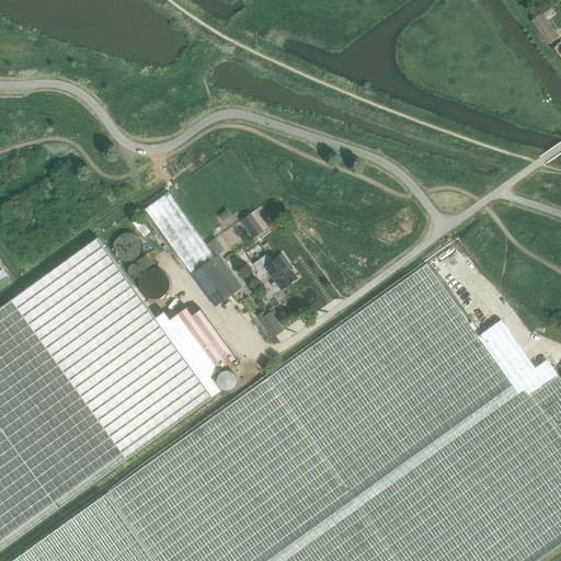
[(531,21),(548,44),(559,36),(542,13),(531,21)]
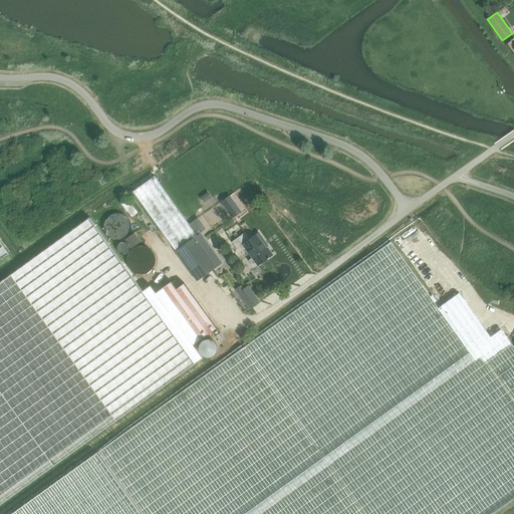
[(155,177),(134,192),(176,250),(196,236),(197,235),(155,177)]
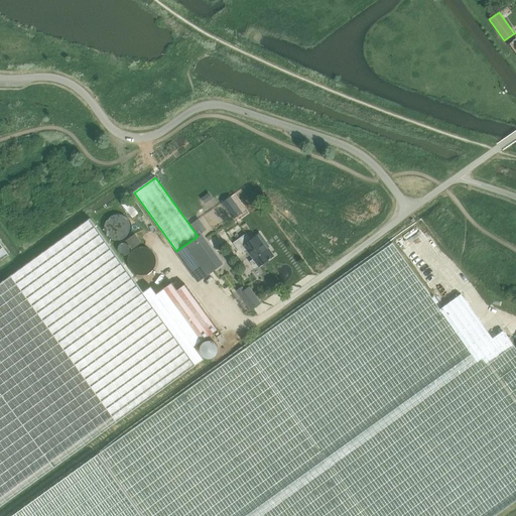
[(210,192),(202,199),(205,204),(214,198),(210,192)]
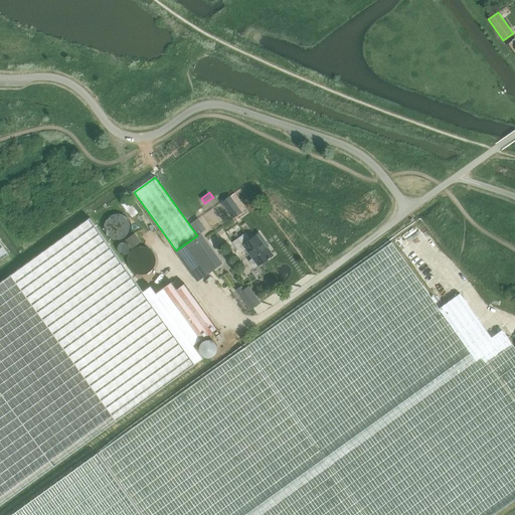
[(230,196),(222,202),(233,218),(242,212),(230,196)]
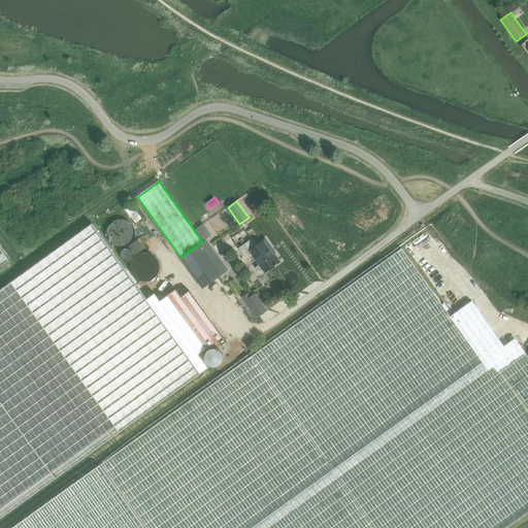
[(92,223),(0,290),(0,518),(44,486),(200,373),(146,299),(95,227),(92,223)]
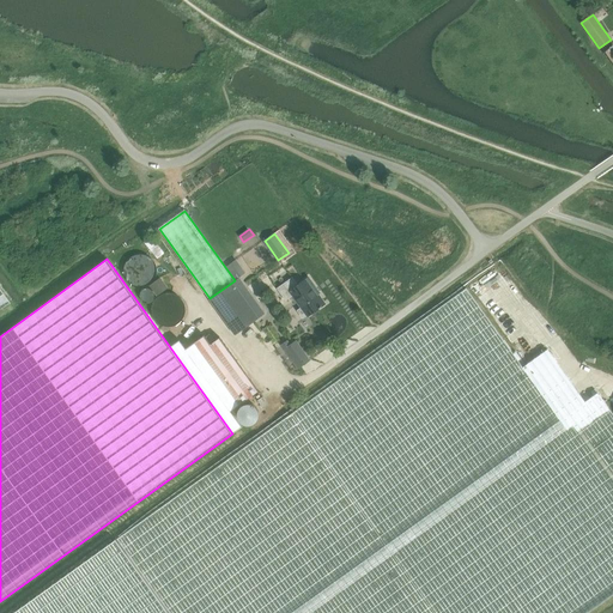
[(228,266),(237,280),(246,273),(237,260),(228,266)]
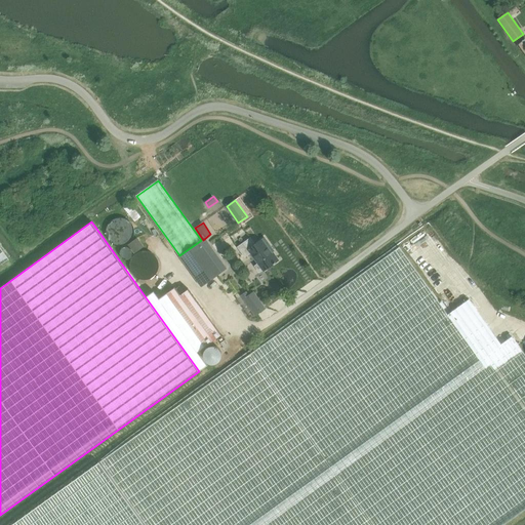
[(137,238),(128,244),(134,253),(145,246),(137,238)]
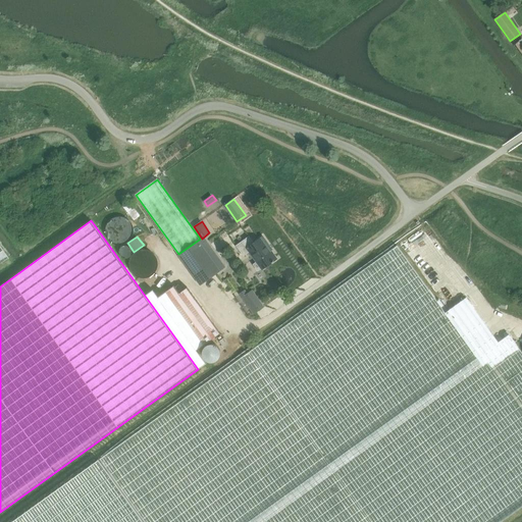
[(263,237),(254,244),(249,237),(237,246),(244,257),(250,252),(257,262),(254,265),(258,271),(261,269),(262,270),(272,263),(272,264),(274,262),(273,262),(276,259),(270,251),(267,247),(269,246),(263,237)]
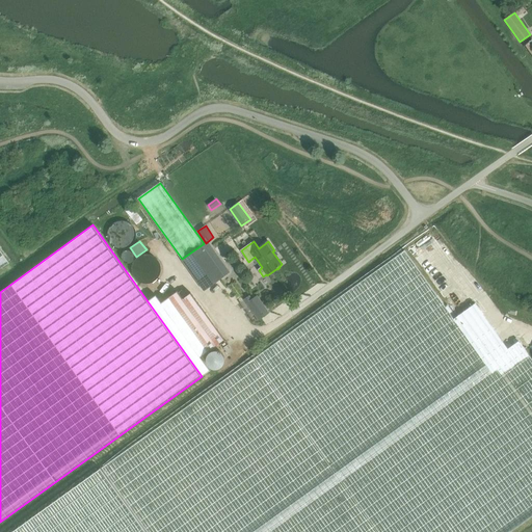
[(182,259),(205,291),(224,276),(203,244),(182,259)]
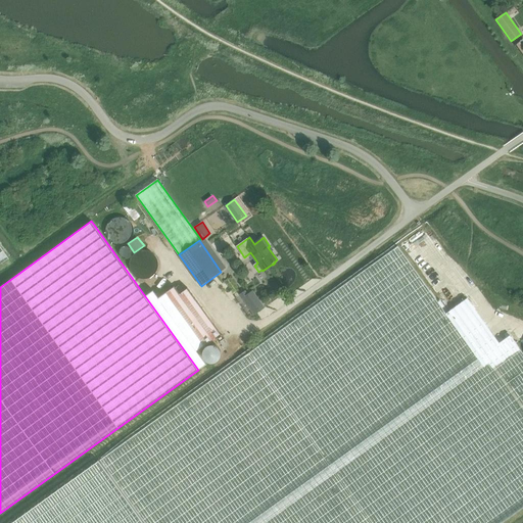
[(0,264),(9,257),(0,244),(0,264)]
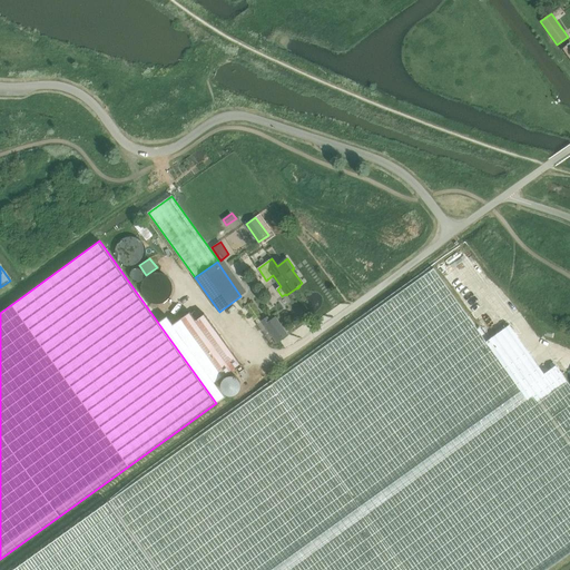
[(158,569),(547,569),(569,553),(569,384),(556,365),(544,374),(510,325),(487,342),(434,268),(109,501),(158,569)]
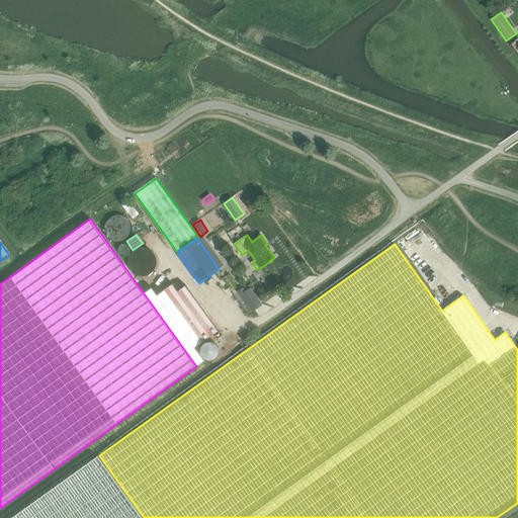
[(152,287),(144,293),(196,366),(204,360),(195,348),(219,331),(186,286),(178,291),(173,284),(158,295),(152,287)]
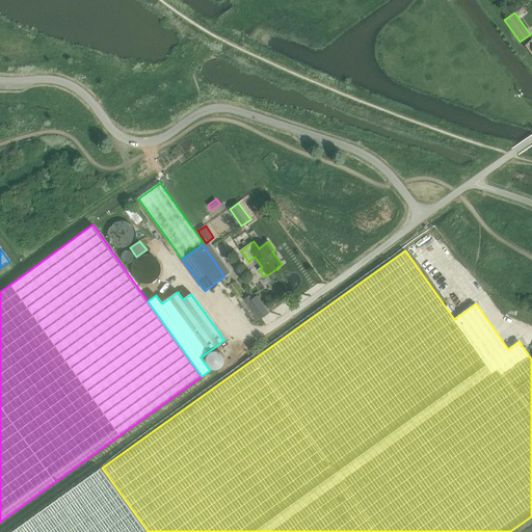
[(462,309),(468,304),(458,292),(453,296),(462,309)]
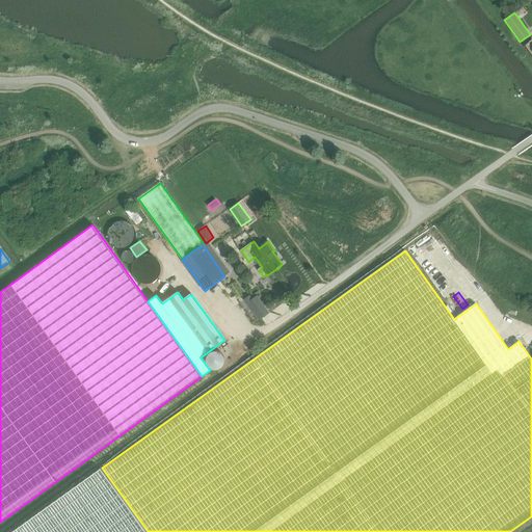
[(250,295),(244,299),(259,319),(269,312),(258,295),(253,298),(250,295)]
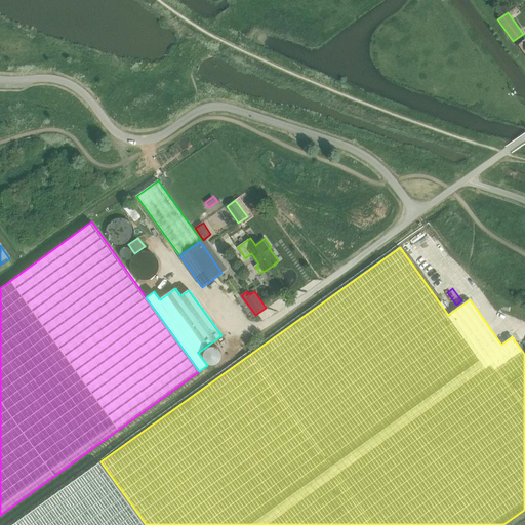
[(226,340),(221,342),(226,349),(230,347),(226,340)]
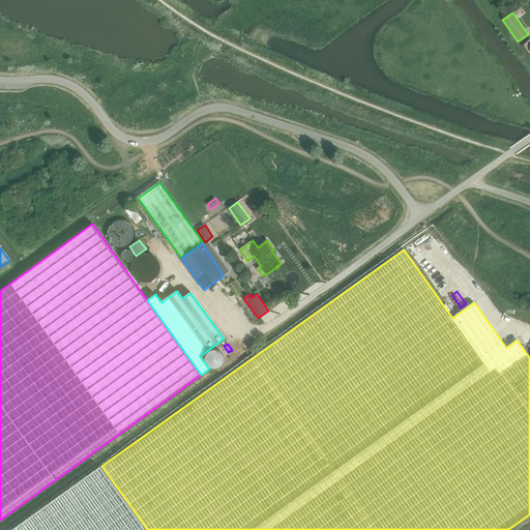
[(146,529),(100,466),(11,529),(146,529)]
